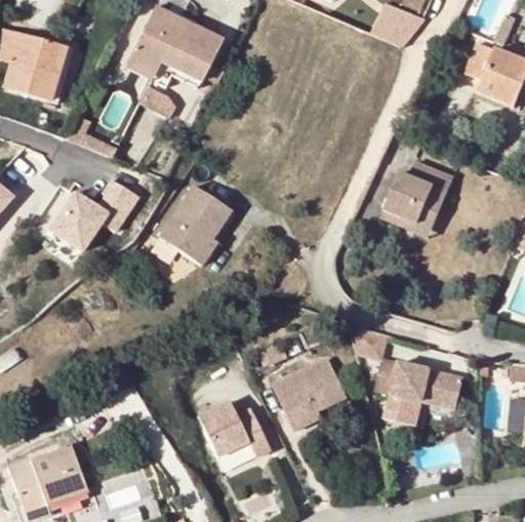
[(426,14),(391,0),(389,0),(373,34),(385,38),(411,49),(426,14)]
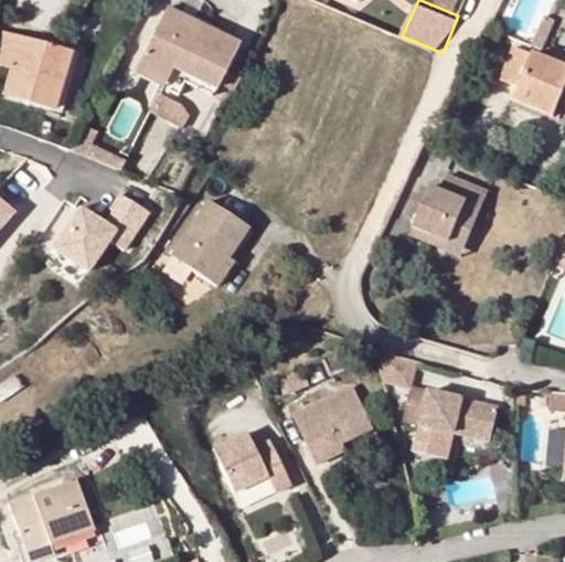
[(167,4),(139,63),(170,77),(174,66),(219,86),(241,39),(167,4)]
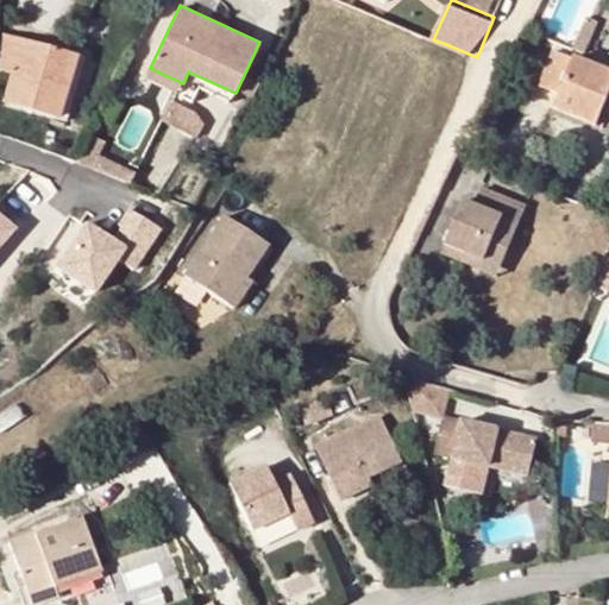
[(57,117),(64,89),(57,87),(64,54),(1,35),(0,39),(0,69),(10,73),(2,100),(57,117)]
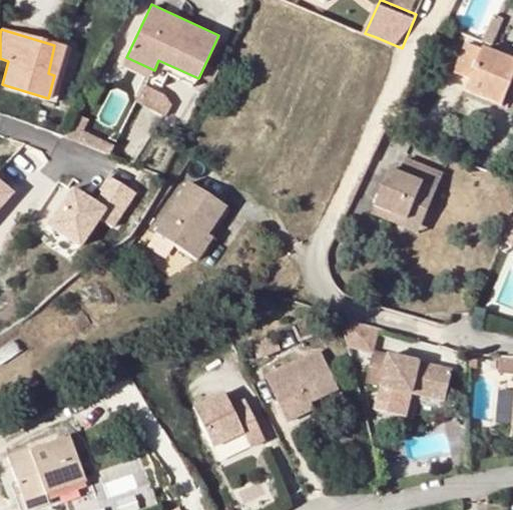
[(470,77),(483,46),(466,39),(454,71),(470,77)]
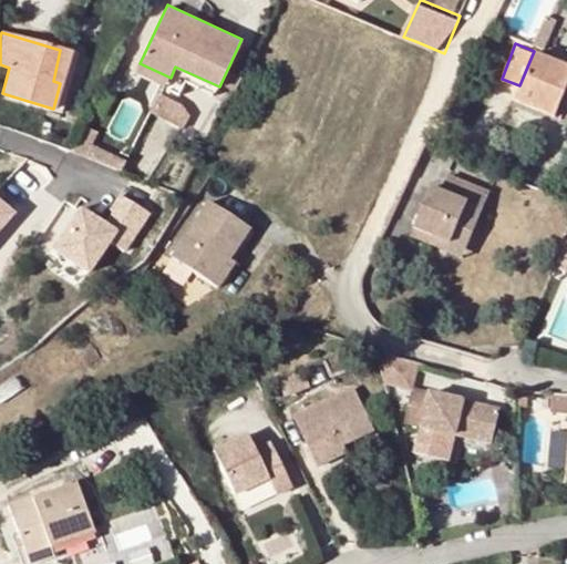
[(69,51),(60,50),(53,81),(60,83),(69,51)]
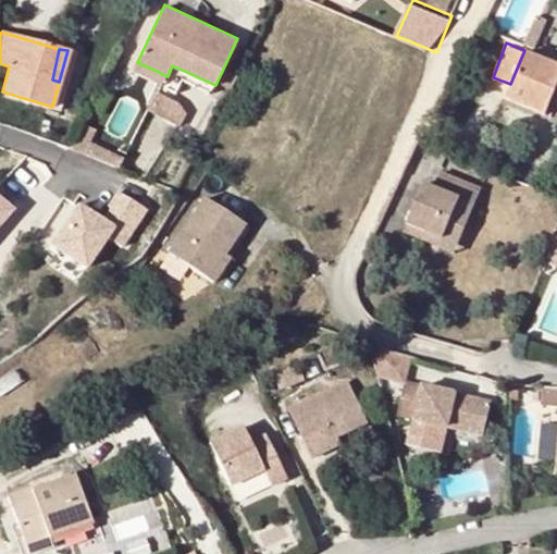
[(545,117),(553,96),(556,85),(556,62),(524,50),(510,84),(504,99),(545,117)]
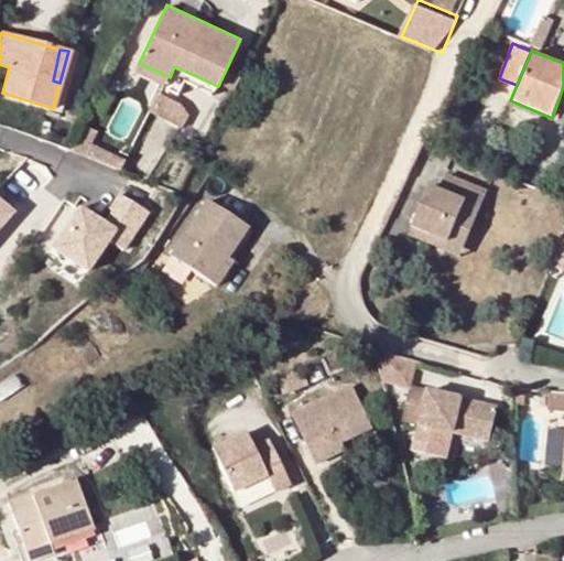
[(170,77),(139,63),(137,71),(166,85),(170,77)]
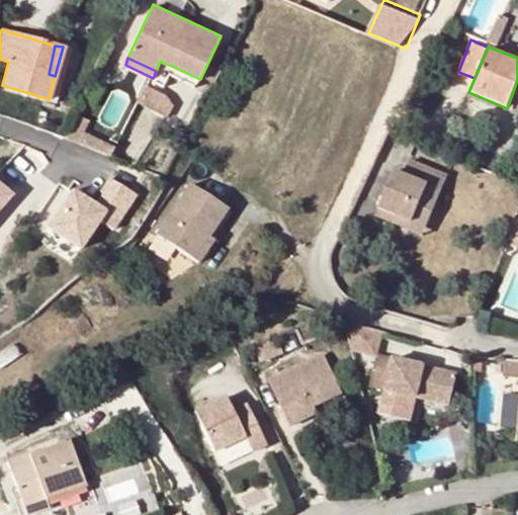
[(160,61),(156,71),(195,89),(200,79),(160,61)]
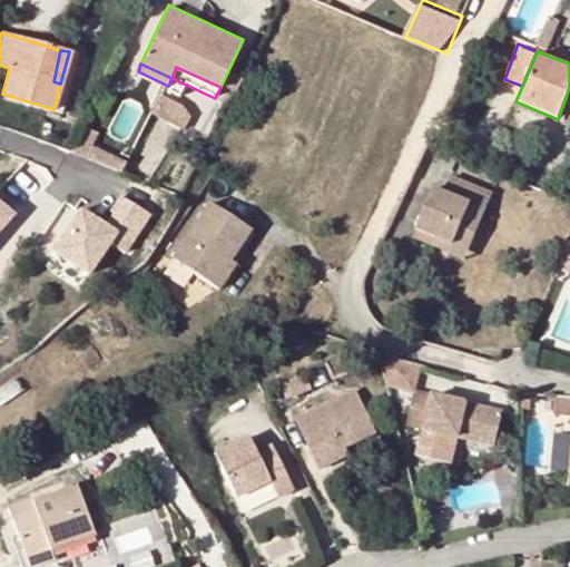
[(102,136),(89,130),(78,153),(129,172),(133,164),(97,148),(102,136)]
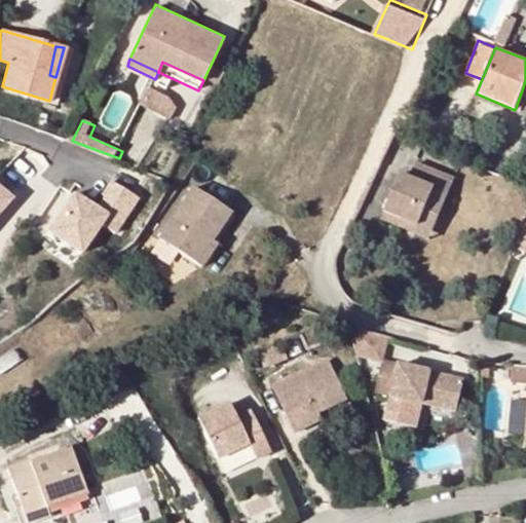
[(415,160),(409,175),(427,181),(434,166),(415,160)]
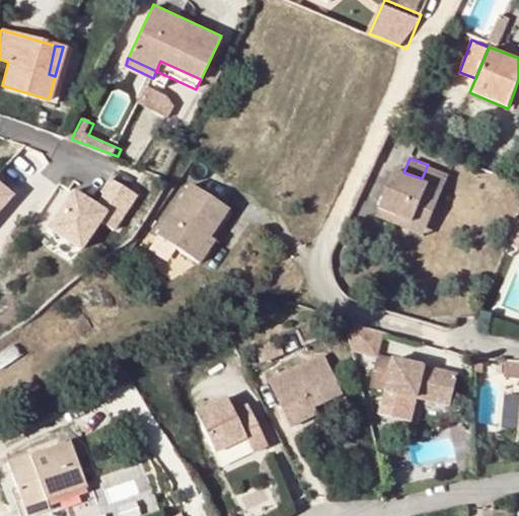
[(405,218),(402,225),(428,234),(449,171),(428,164),(422,178),(428,181),(413,220),(405,218)]
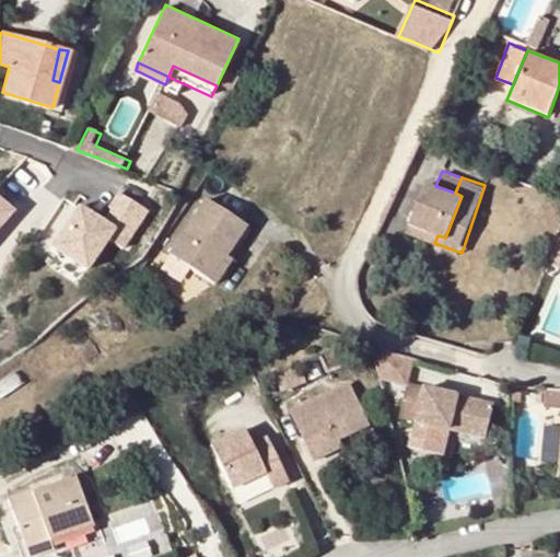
[(424,183),(410,224),(438,235),(455,193),(435,186),(424,183)]
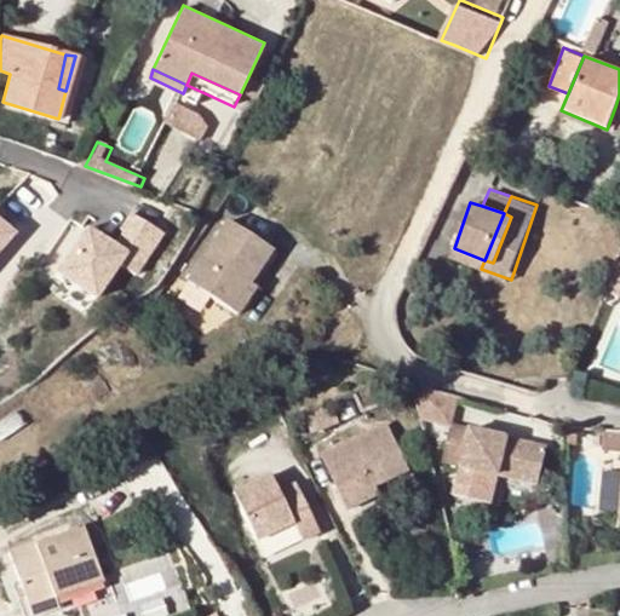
[(167,228),(135,209),(116,239),(95,226),(82,248),(74,243),(59,268),(103,293),(124,257),(142,268),(167,228)]
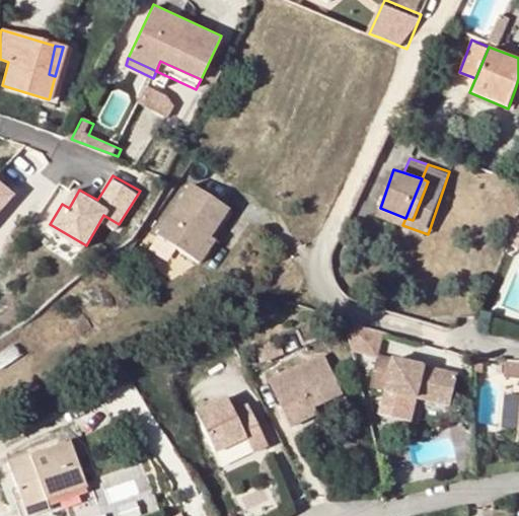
[(428,181),(422,178),(405,218),(413,220),(428,181)]
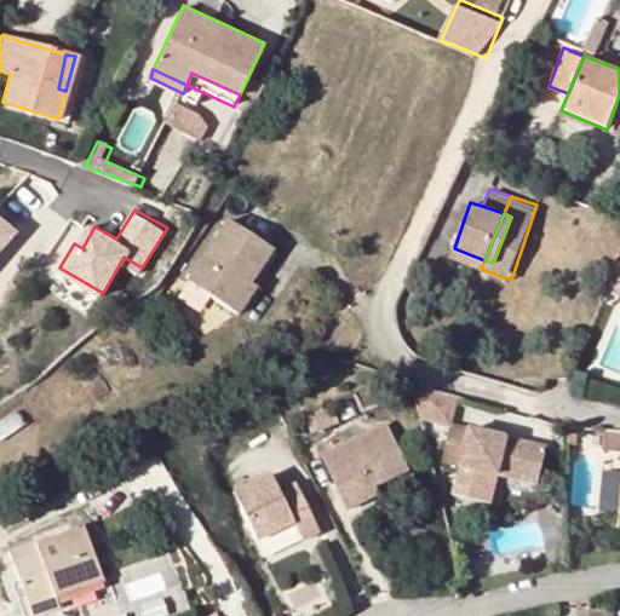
[(247,286),(253,291),(277,260),(237,225),(189,282),(225,312),(247,286)]
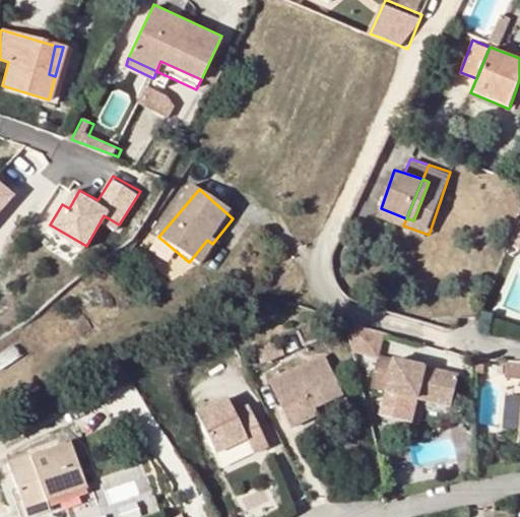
[(406,218),(381,208),(378,216),(403,225),(406,218)]
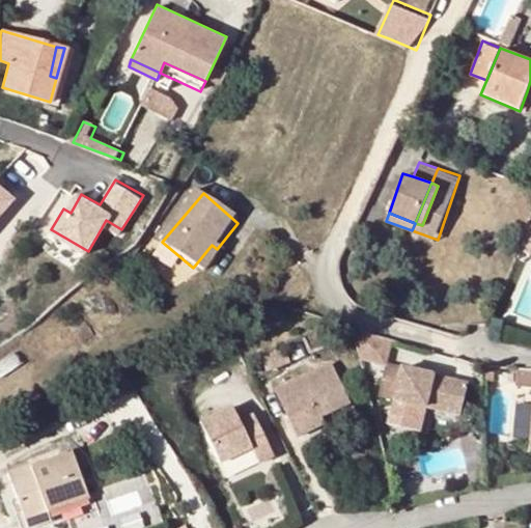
[(530,223),(529,223),(519,250),(530,254),(530,223)]
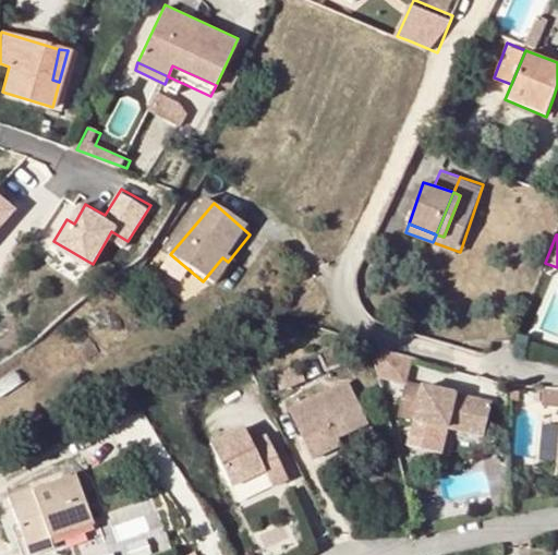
[(222,257),(203,281),(214,290),(232,266),(228,262),(222,257)]
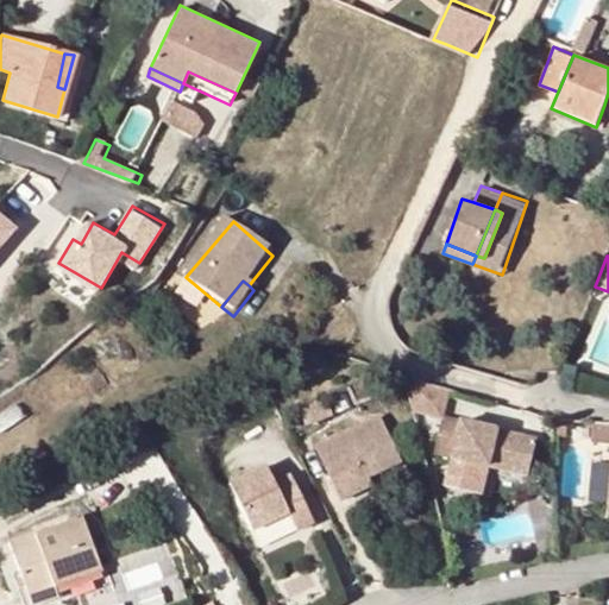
[(447,415),(454,384),(416,377),(410,407),(447,415)]
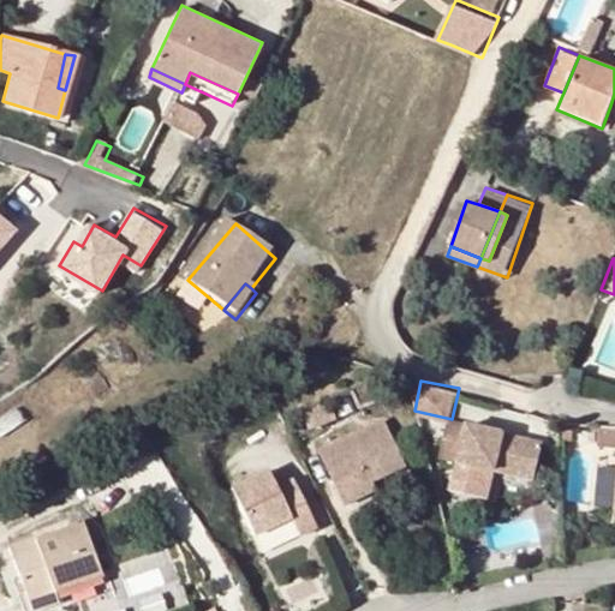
[(457,461),(453,478),(472,483),(476,465),(489,468),(533,479),(543,442),(448,418),(442,441),(445,459),(457,461)]
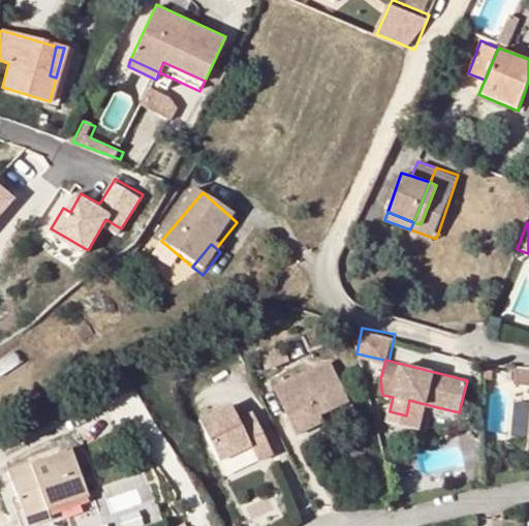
[(275,389),(297,436),(324,423),(320,412),(349,399),(331,361),(275,389)]
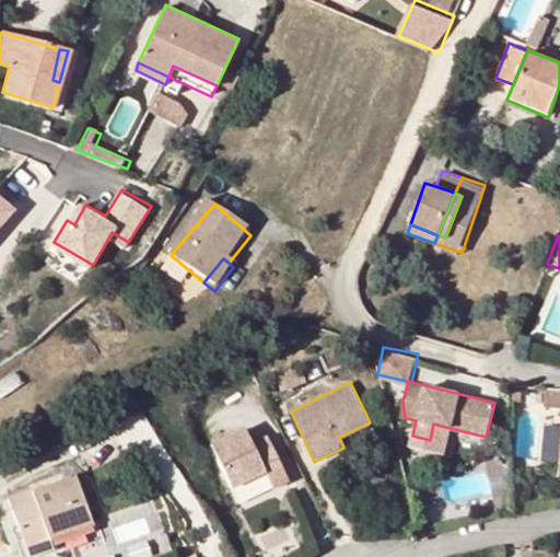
[(433,424),(430,440),(440,443),(445,427),(433,424)]
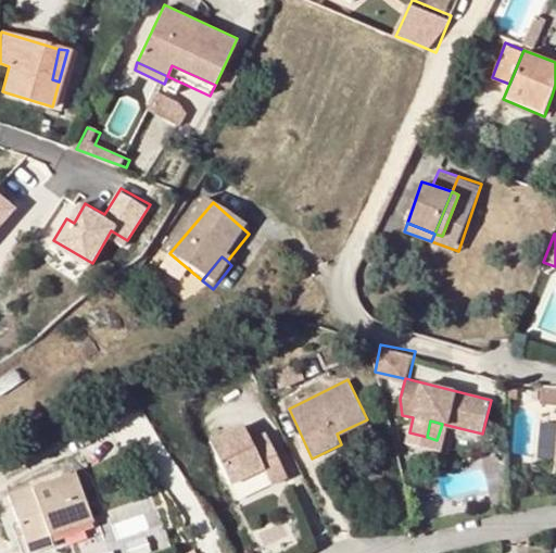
[(204,443),(226,490),(260,474),(237,427),(204,443)]
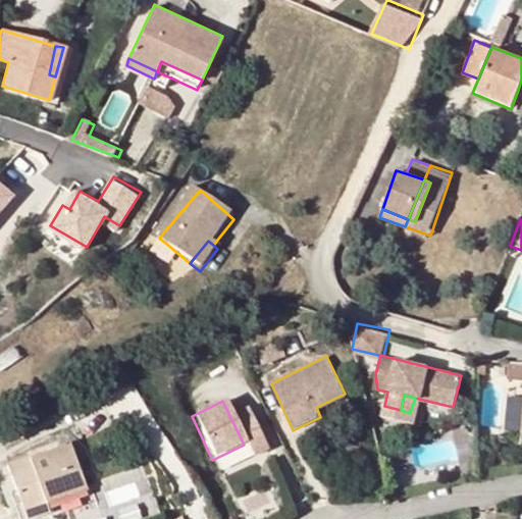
[(84,488),(68,443),(11,464),(7,465),(25,518),(27,518),(48,511),(45,504),(84,488)]
